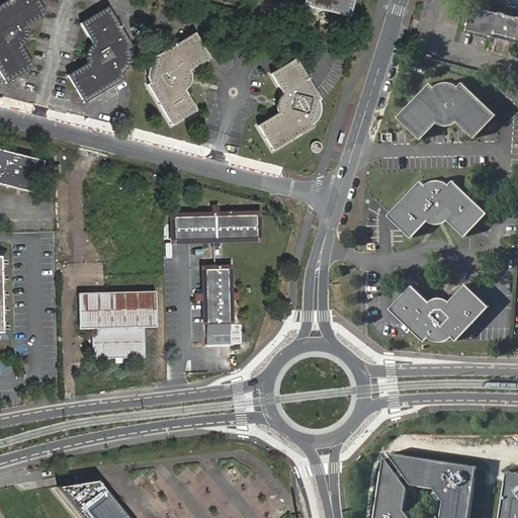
[(0,73),(6,83),(33,65),(22,48),(26,44),(29,36),(29,31),(26,25),(48,13),(39,0),(8,0),(0,5),(0,73)]
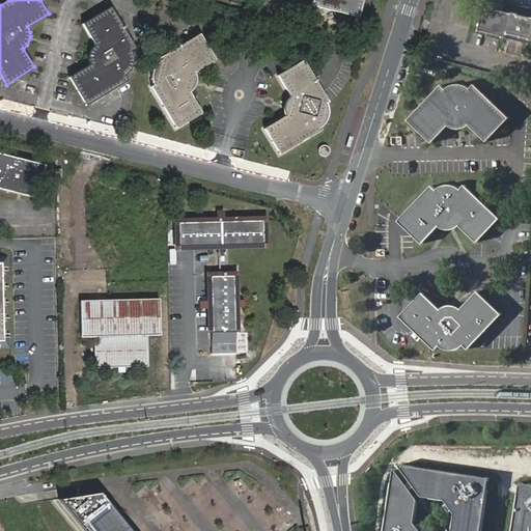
[(363,0),(313,0),(311,7),(359,19),(363,0)]
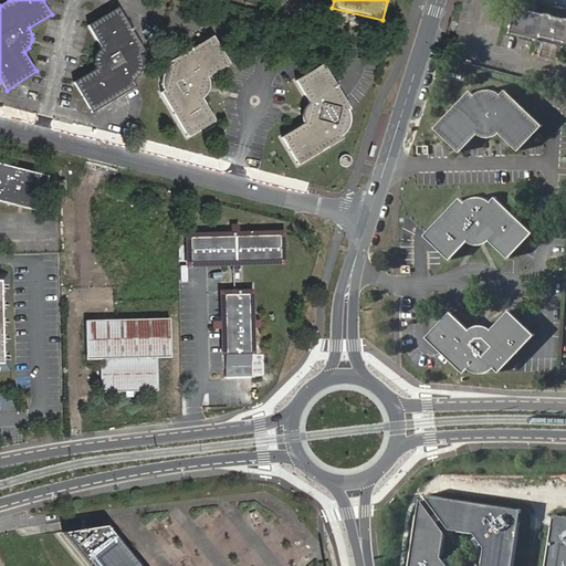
[(540,39),(565,46),(565,19),(516,6),(510,31),(540,39)]
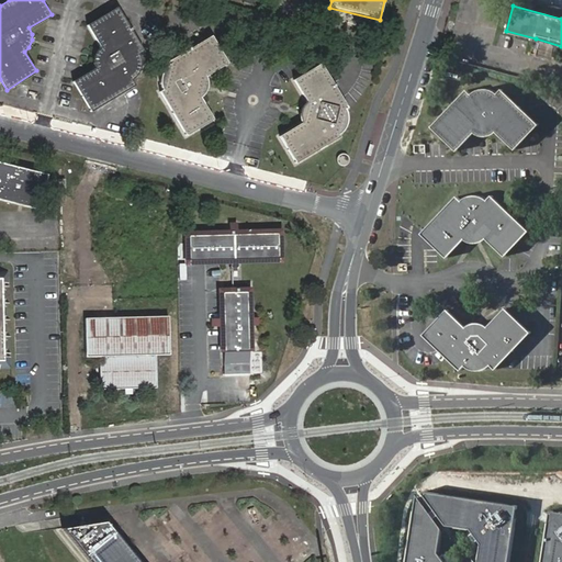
[(92,57),(92,64),(92,66),(94,70),(74,83),(91,112),(134,85),(131,80),(134,78),(139,70),(141,66),(141,62),(139,54),(145,51),(119,8),(89,26),(101,45),(97,49),(93,55),(92,57)]
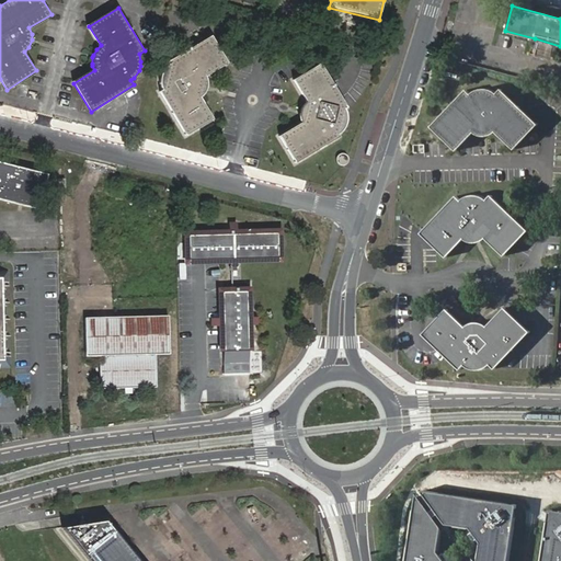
[(160,78),(160,82),(160,86),(162,89),(159,90),(186,135),(214,118),(201,96),(203,94),(205,92),(207,88),(207,82),(206,76),(228,63),(209,33),(165,59),(168,63),(162,71),(160,78)]
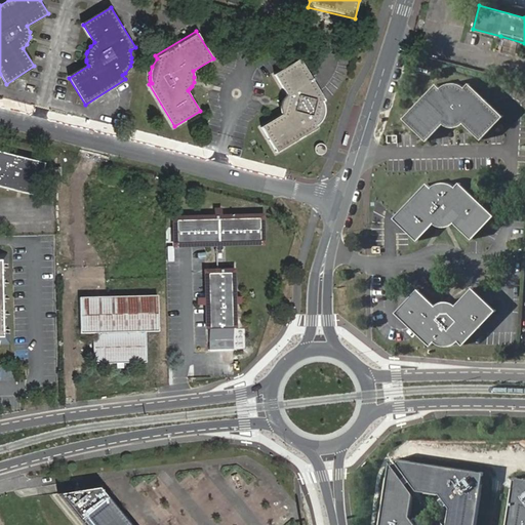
[(522,55),(524,43),(500,36),(497,48),(522,55)]
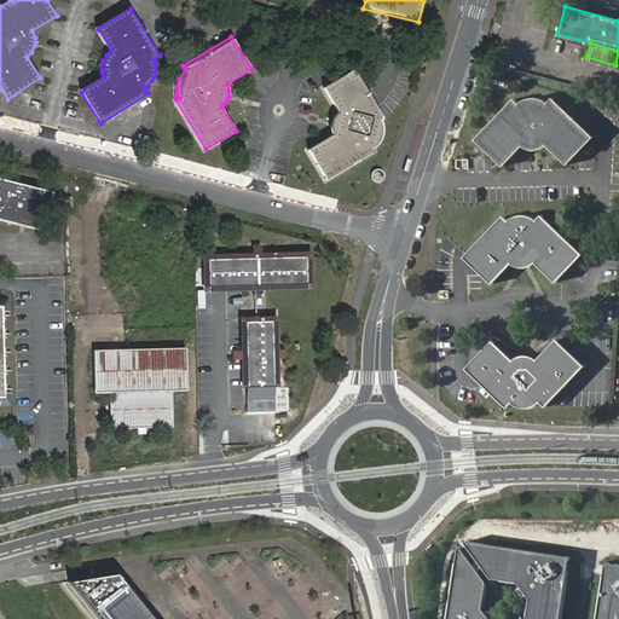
[(331,122),(330,127),(330,131),(330,134),(333,138),(308,151),(327,180),(376,150),(374,148),(379,142),(380,137),(381,129),(381,122),(380,120),(383,117),(356,71),(324,88),(339,114),(335,116),(333,120),(331,122)]
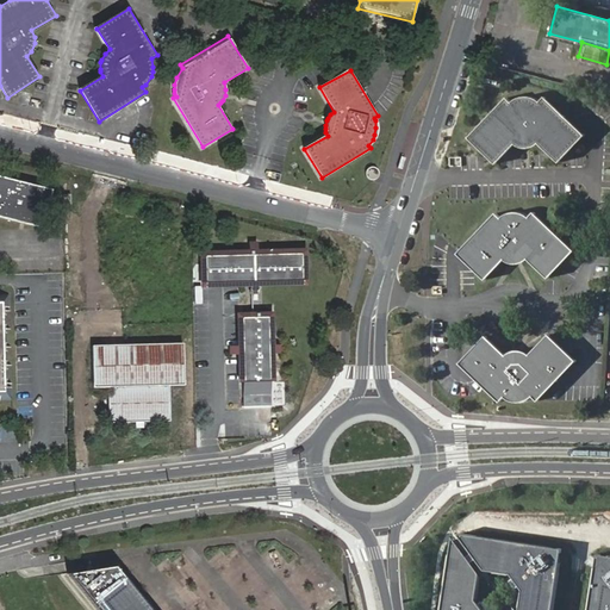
[(508,97),(470,136),(497,162),(515,143),(517,145),(521,147),(527,148),(529,148),(533,148),(537,145),(540,143),(541,142),(560,159),(586,131),(546,93),(541,99),(536,97),(534,95),(527,94),(524,94),(522,95),(516,98),(514,99),(511,101),(508,97)]
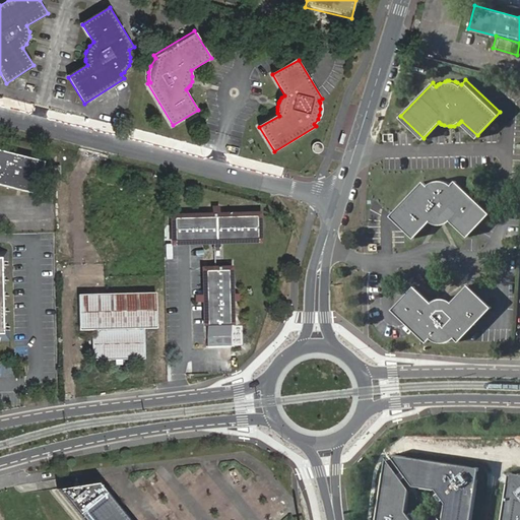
[(312,147),(312,149),(312,150),(313,152),(315,154),(317,154),(318,154),(321,153),(322,150),(322,148),(322,147),(320,145),(320,144),(318,143),(316,143),(315,144),(314,144),(312,147)]
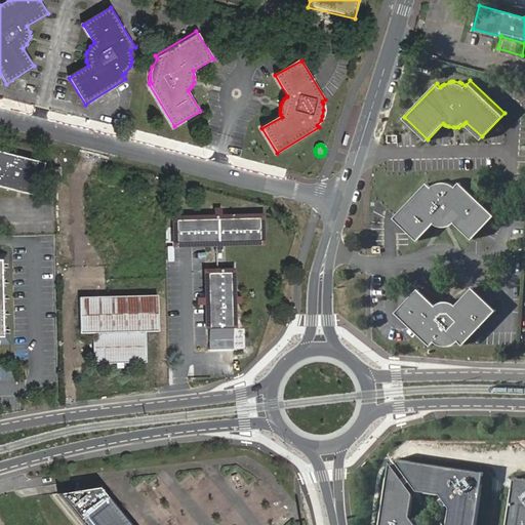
[(44,163),(0,152),(0,186),(37,195),(44,163)]
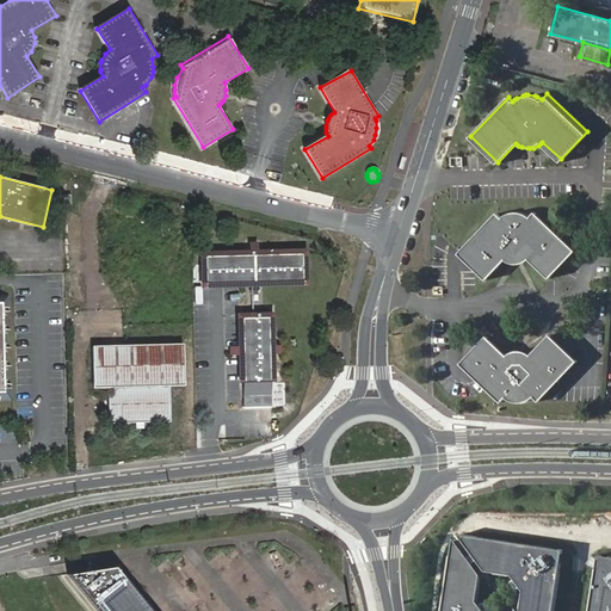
[(73,193),(63,193),(66,224),(74,224),(73,193)]
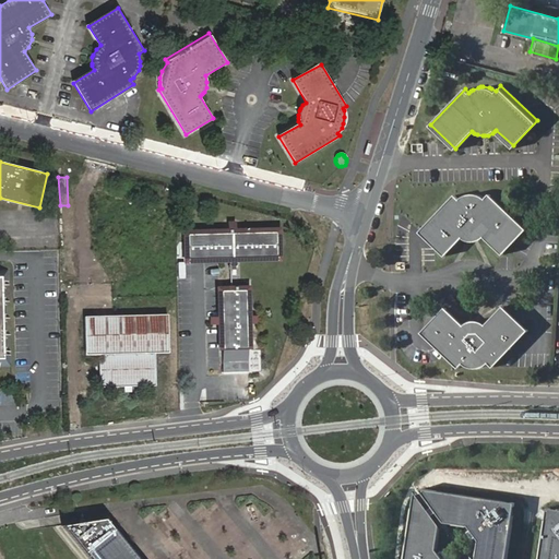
[(454,195),(419,232),(445,256),(462,238),(465,240),(471,242),(474,242),(476,242),(478,241),(480,240),(484,238),(485,237),(502,253),(526,229),(489,193),(485,198),(482,195),(479,194),(474,193),(468,193),(463,194),(461,197),(459,198),(458,199),(454,195)]
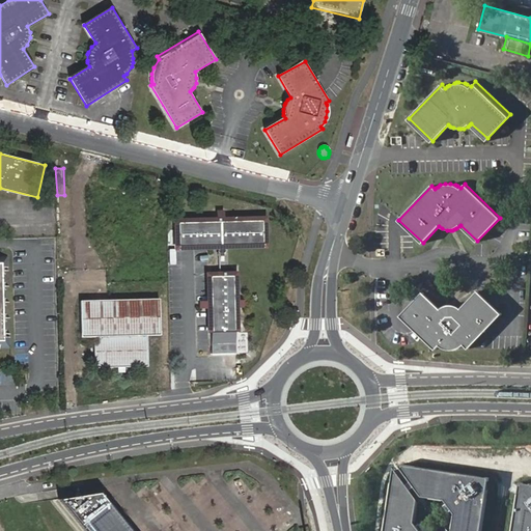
[(179,222),(179,246),(263,244),(262,220),(179,222)]
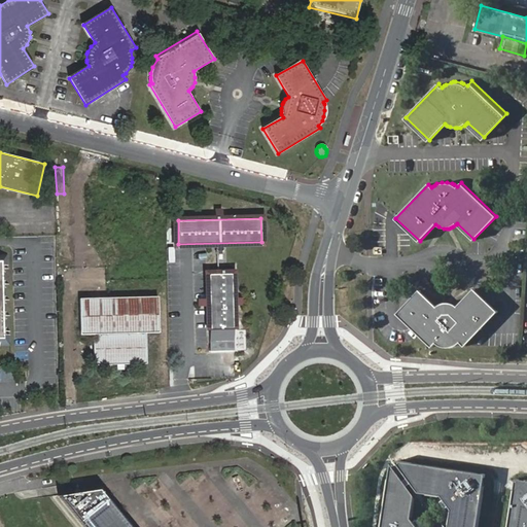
[(261,242),(178,244),(178,249),(216,248),(225,248),(268,247),(267,242),(267,218),(260,218),(261,242)]
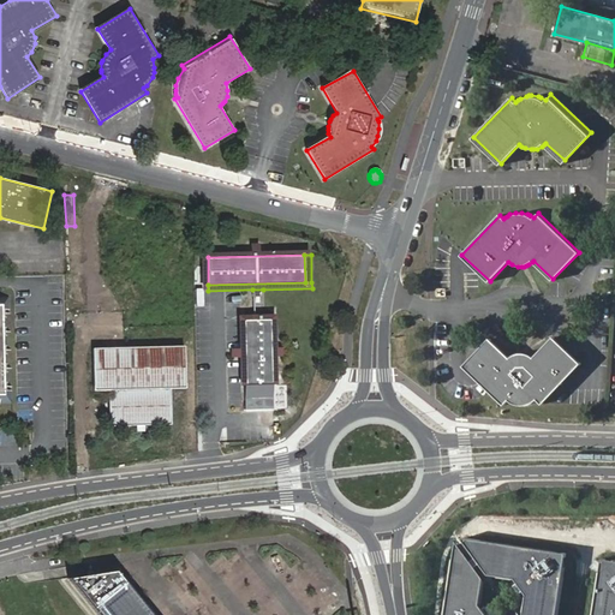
[(263,290),(252,290),(252,320),(263,320),(263,290)]
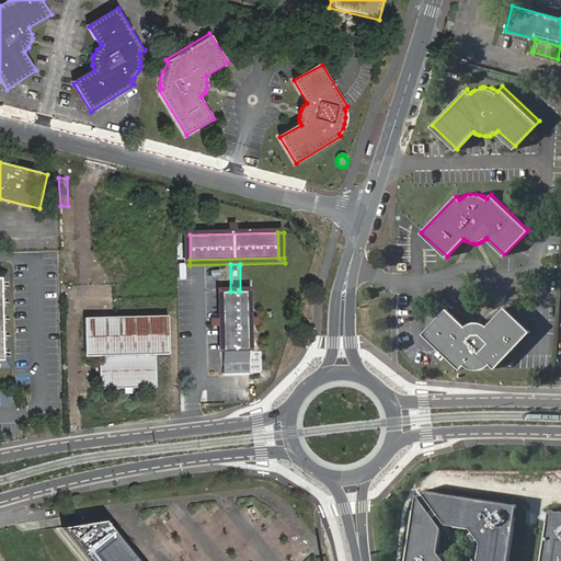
[(0,367),(11,367),(10,355),(3,355),(1,283),(9,283),(8,271),(0,271),(0,367)]
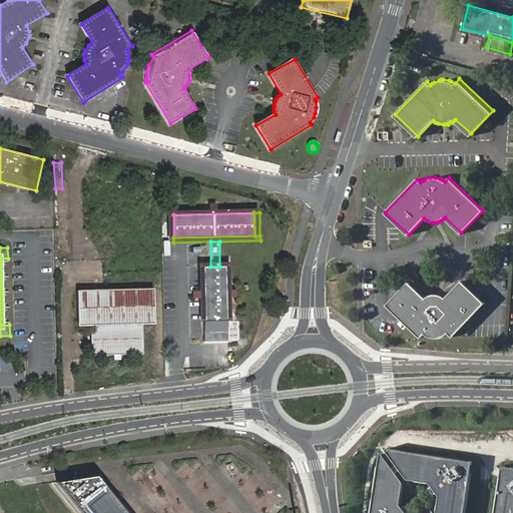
[(219,267),(210,267),(202,268),(204,339),(228,338),(228,320),(226,267),(219,267)]
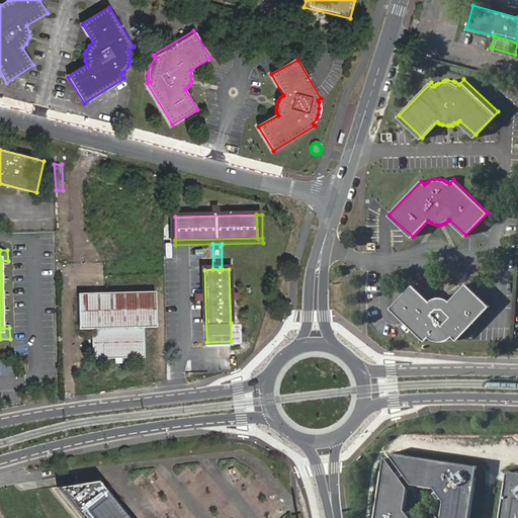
[(391,309),(425,341),(429,336),(430,337),(433,338),(436,339),(438,340),(440,340),(443,340),(445,340),(448,339),(450,338),(452,337),(453,336),(457,340),(489,307),(465,284),(449,300),(447,298),(444,297),(442,296),(439,295),(437,296),(434,296),(431,298),(429,299),(414,284),(391,309)]
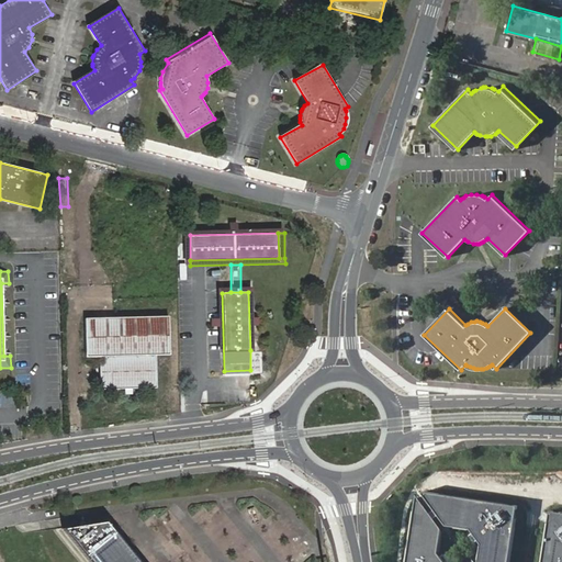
[(86,318),(87,355),(99,355),(100,381),(108,389),(148,388),(156,380),(156,353),(169,353),(168,316),(86,318)]
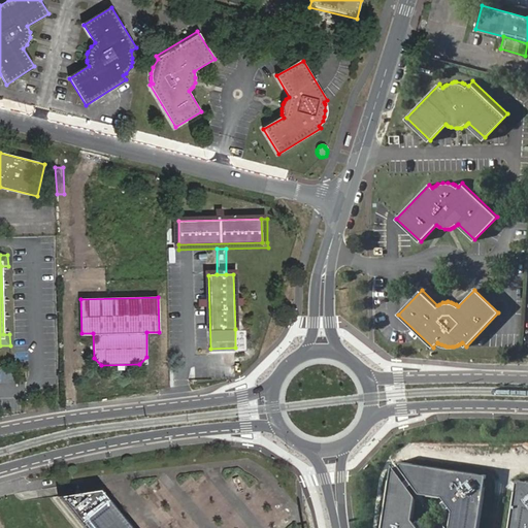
[(527,527),(527,481),(526,481),(521,483),(519,484),(517,487),(515,491),(508,527),(479,527),(486,486),(485,482),(483,477),(481,475),(476,473),(399,462),(409,476),(414,482),(424,496),(440,498),(442,501),(440,504),(446,510),(449,508),(452,513),(449,527),(421,527),(422,527),(417,522),(415,524),(411,522),(416,501),(404,488),(400,483),(390,470),(381,527),(527,527)]
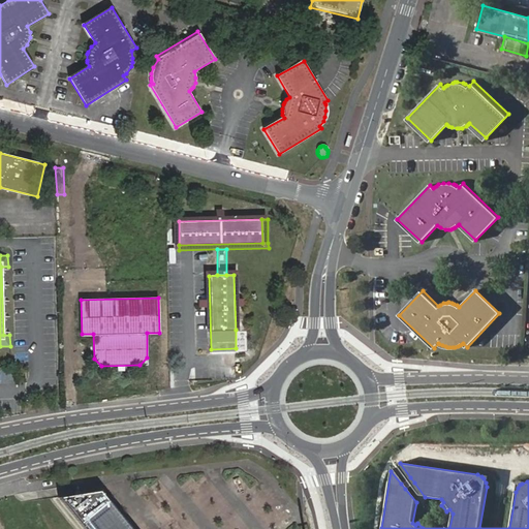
[(410,477),(401,484),(405,489),(414,483),(410,477)]
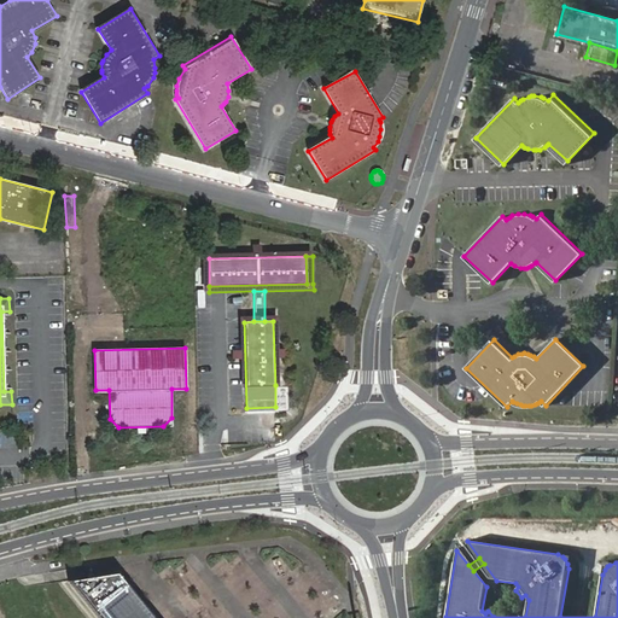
[(145,617),(112,576),(64,584),(91,617),(145,617)]
